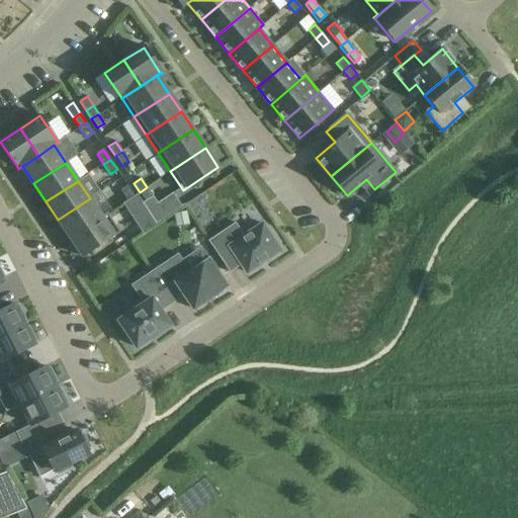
[(135,196),(128,186),(121,191),(128,201),(135,196)]
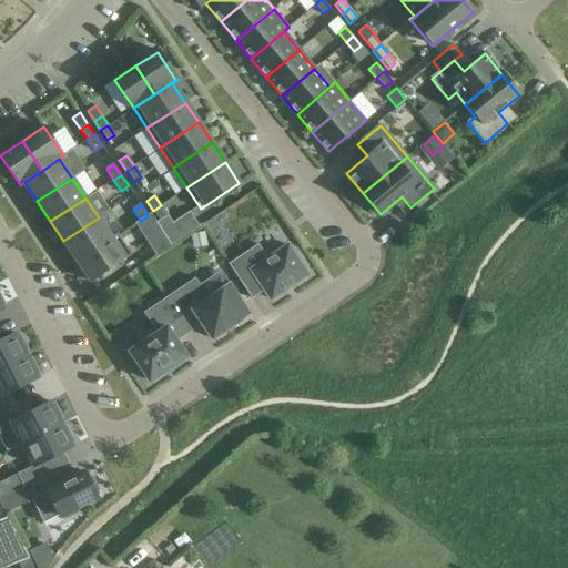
[(153,211),(160,220),(168,215),(161,205),(153,211)]
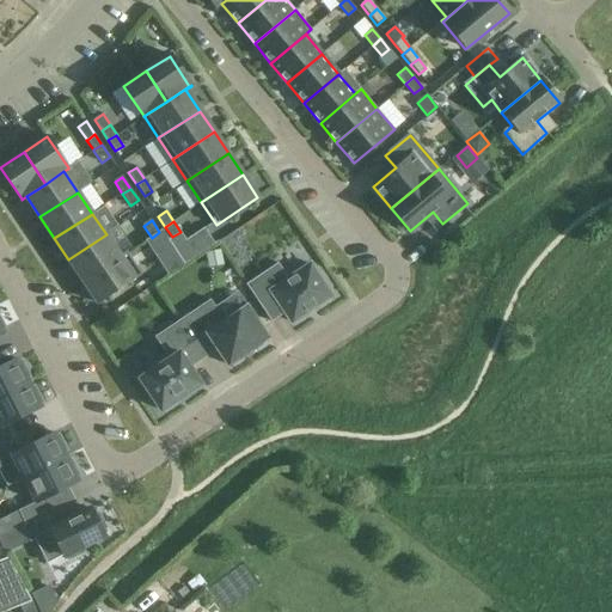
[(215,244),(204,228),(187,240),(182,232),(181,233),(172,238),(170,239),(187,263),(215,244)]
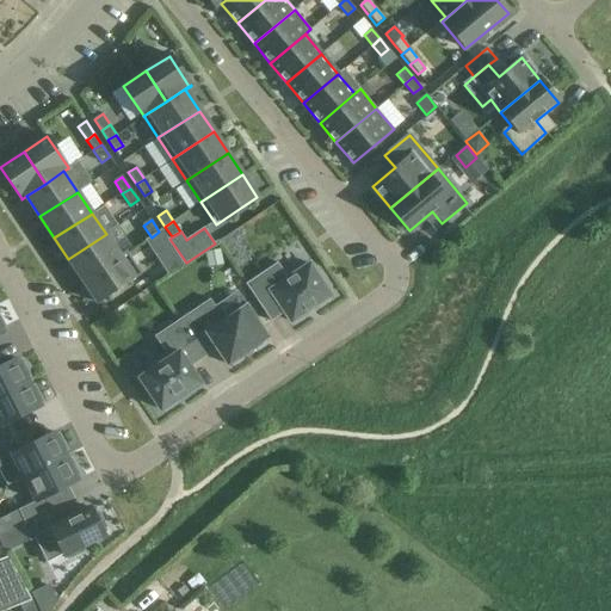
[(106,234),(68,259),(82,281),(121,255),(127,252),(125,251),(119,255),(106,234)]
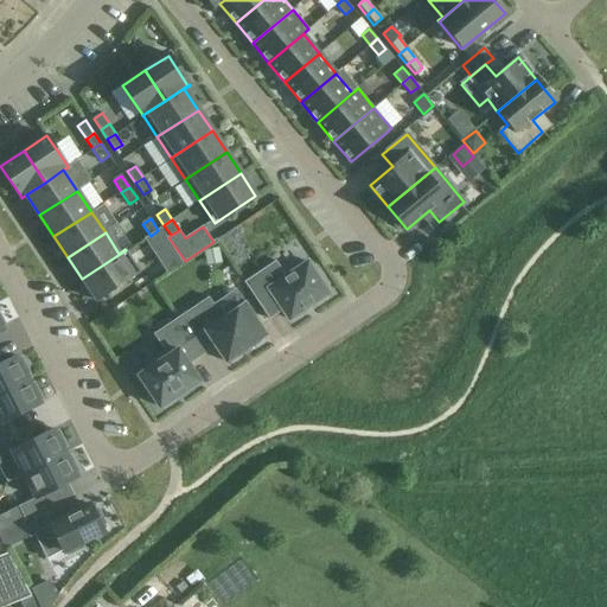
[(219,247),(205,250),(208,266),(223,262),(219,247)]
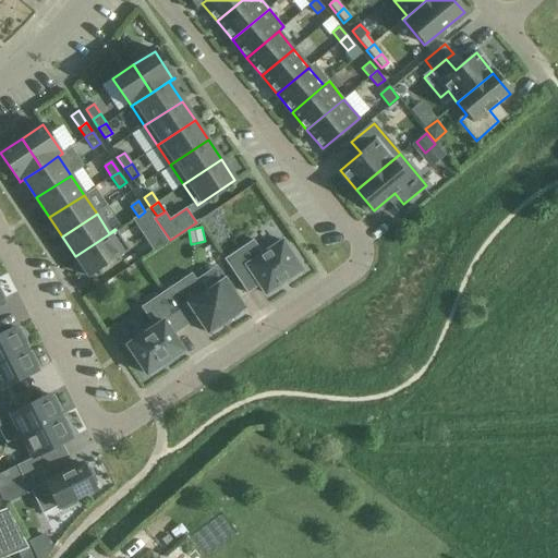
[(160,228),(146,238),(155,250),(168,241),(160,228)]
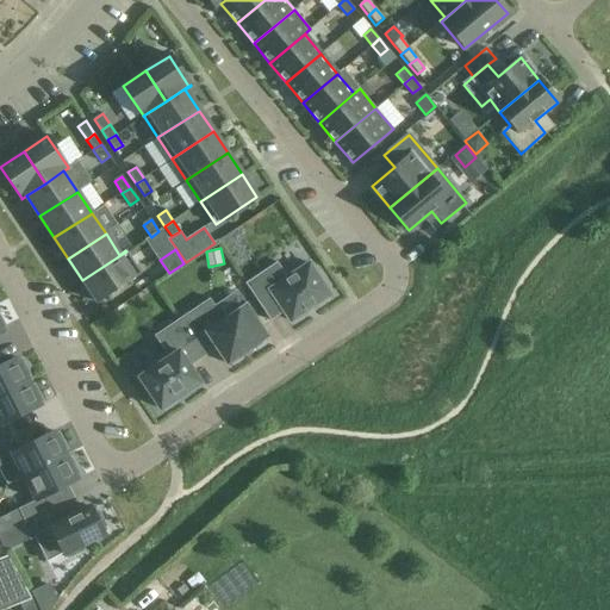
[(120,255),(82,280),(98,303),(141,274),(126,251),(120,255)]
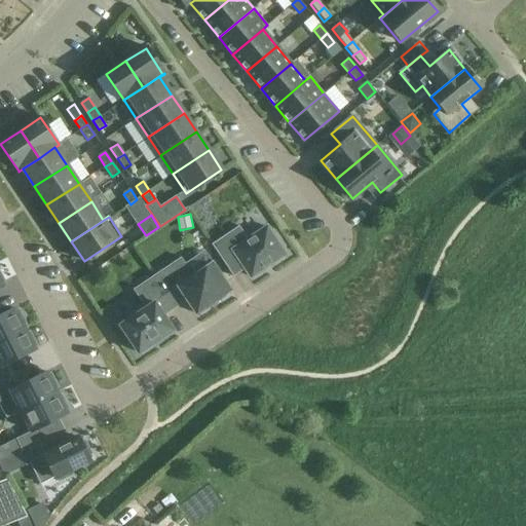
[(248,239),(238,226),(212,245),(233,276),(245,269),(251,277),(273,262),(275,264),(285,259),(283,256),(285,254),(267,227),(248,239)]
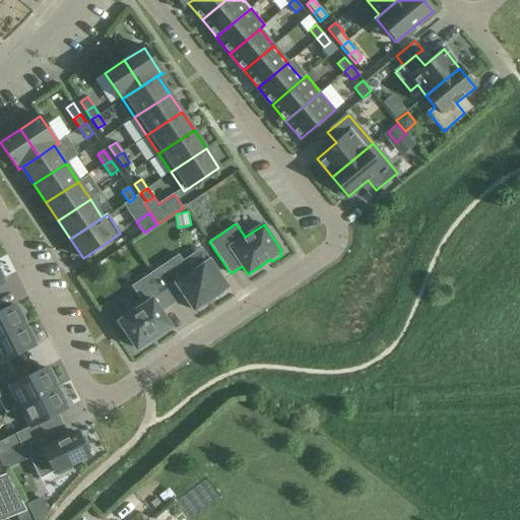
[(179,254),(151,272),(174,305),(185,297),(194,310),(196,309),(198,311),(204,307),(202,305),(228,287),(209,260),(191,273),(179,254)]
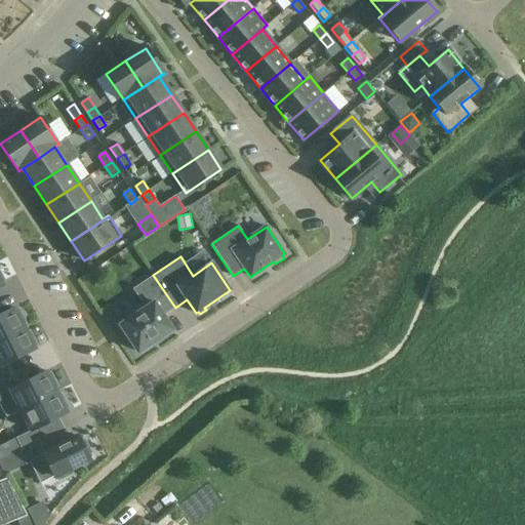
[(174,308),(153,275),(132,289),(146,308),(120,325),(138,352),(140,351),(143,353),(151,347),(150,345),(172,329),(163,316),(174,308)]
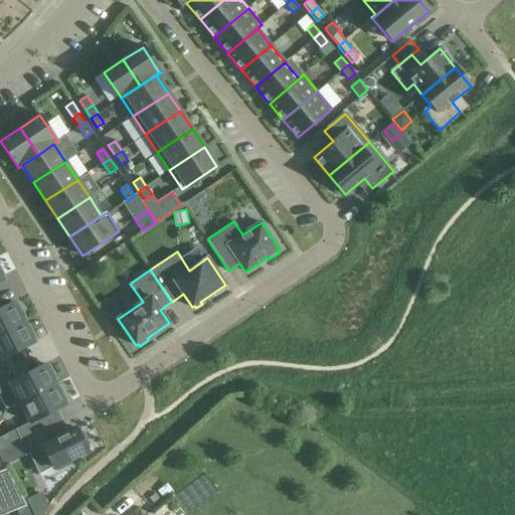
[(0,334),(23,323),(21,319),(25,317),(18,303),(14,305),(13,303),(0,309),(0,334)]
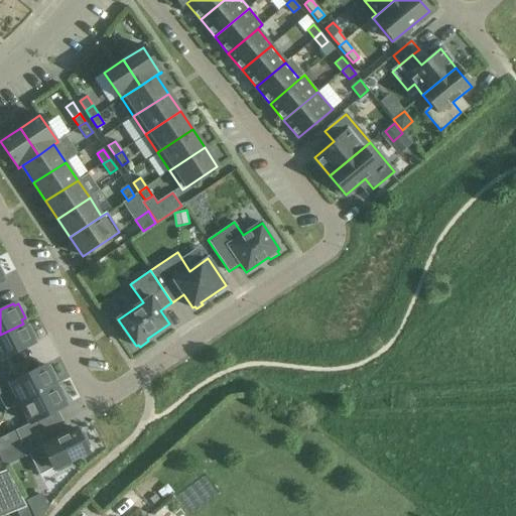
[(0,373),(11,368),(6,358),(33,344),(32,341),(36,339),(29,325),(25,327),(23,324),(0,335),(0,373)]
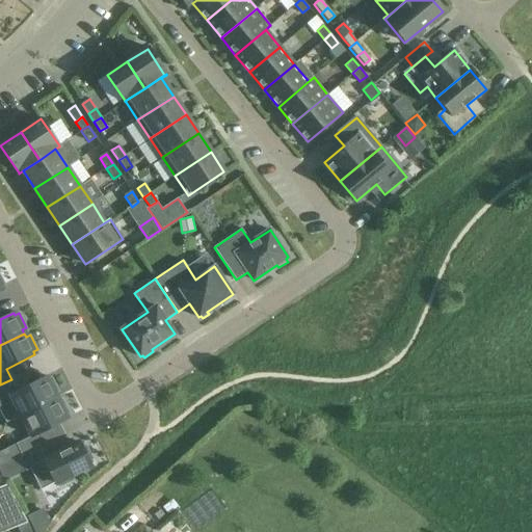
[(18,391),(11,379),(0,384),(0,400),(10,395),(21,416),(56,397),(54,394),(58,392),(51,377),(48,379),(46,376),(18,391)]
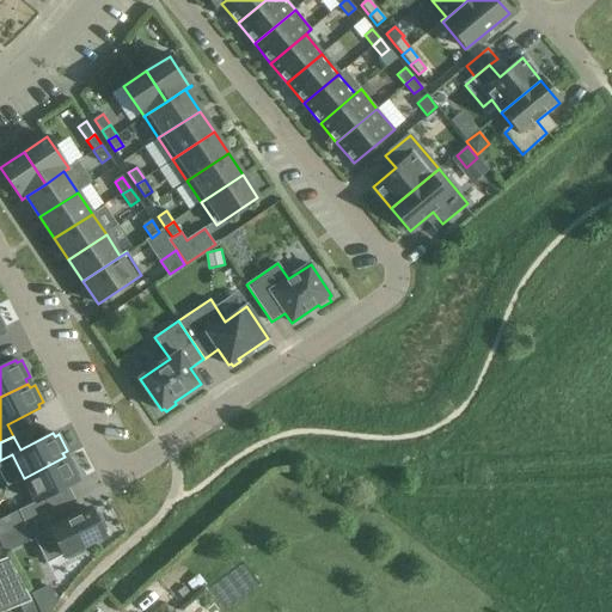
[(50,512),(44,497),(77,482),(75,478),(80,476),(72,459),(67,461),(65,457),(24,478),(36,501),(18,510),(25,524),(50,512)]
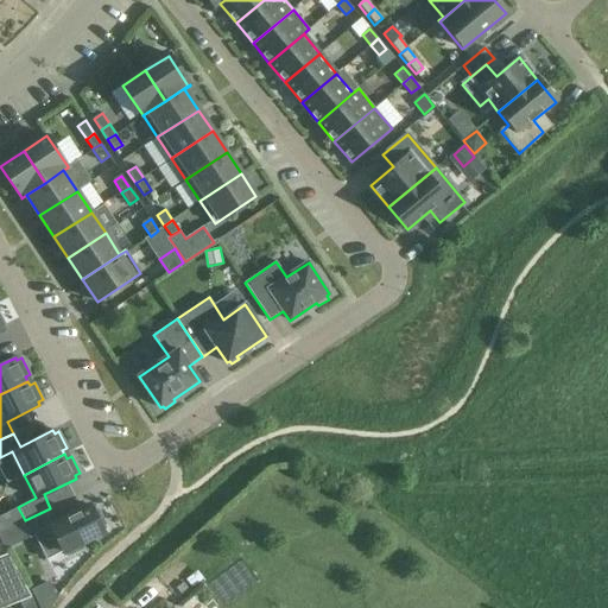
[(25,520),(21,523),(24,526),(30,538),(35,536),(46,559),(63,551),(64,552),(103,532),(101,527),(106,525),(97,508),(93,511),(90,506),(57,523),(50,508),(25,520)]
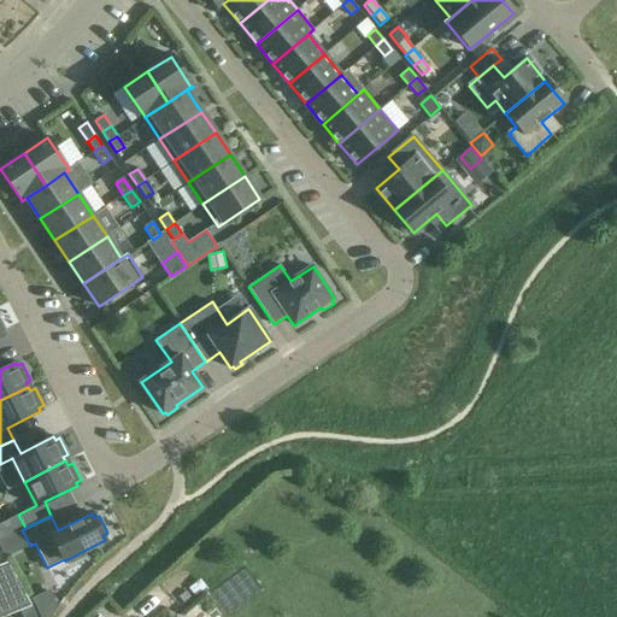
[(22,530),(0,540),(0,546),(6,558),(30,546),(24,534),(22,530)]
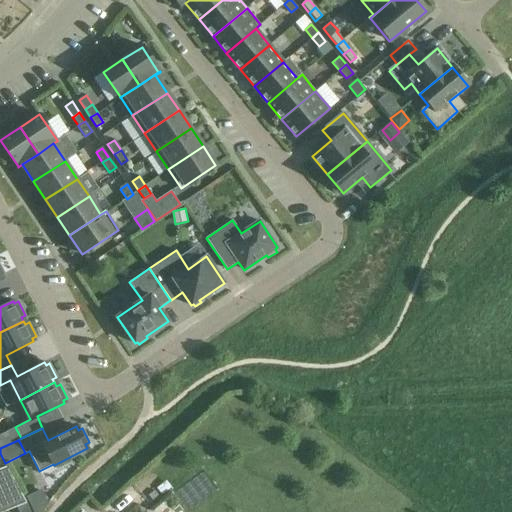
[(41,492),(27,499),(33,511),(43,511),(45,509),(48,505),(41,492)]
